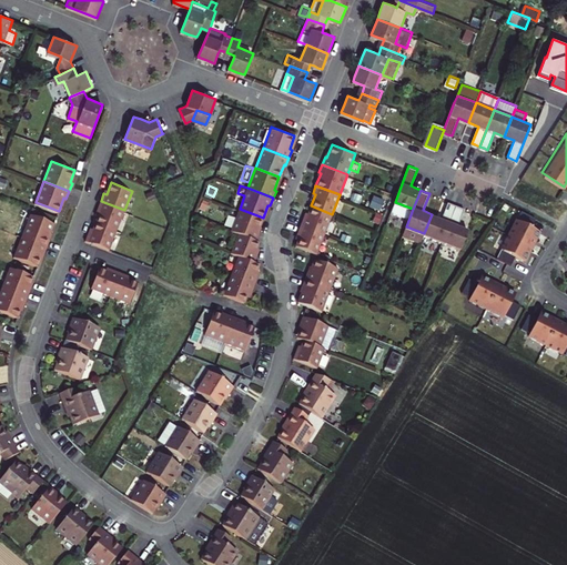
[(203,198),(200,207),(206,210),(210,201),(203,198)]
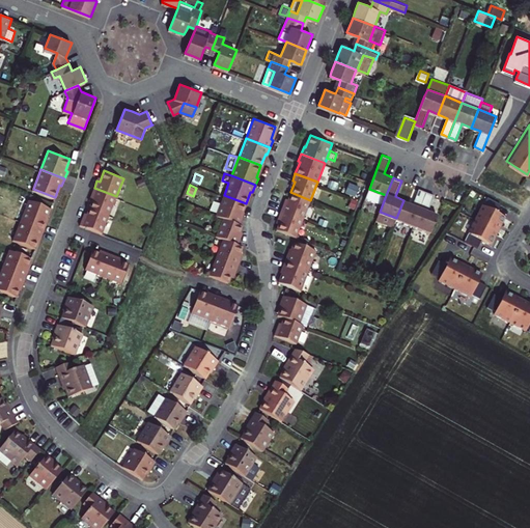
[(116,196),(94,188),(91,195),(94,196),(90,206),(110,214),(116,196)]
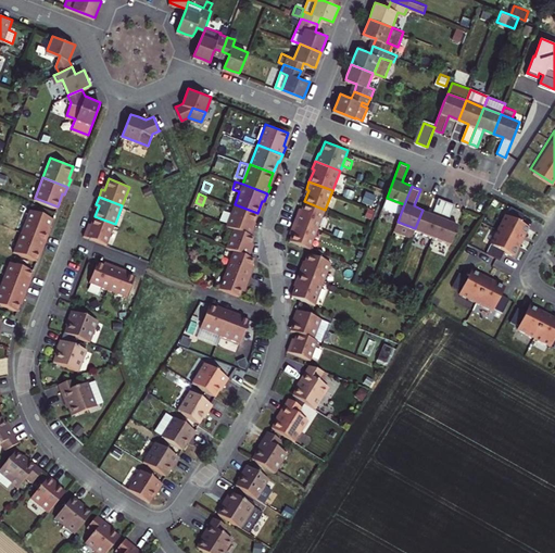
[(433,213),(423,210),(415,228),(433,235),(448,200),(443,198),(439,197),(433,213)]
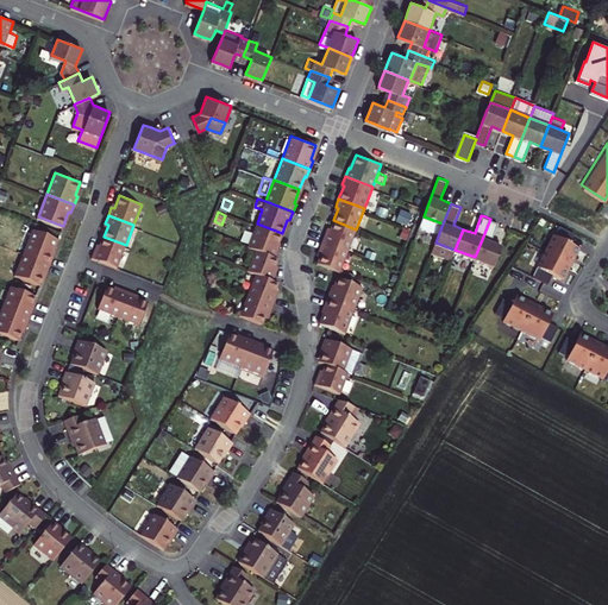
[(490,219),(475,257),(494,265),(503,245),(491,240),(495,231),(497,222),(490,219)]
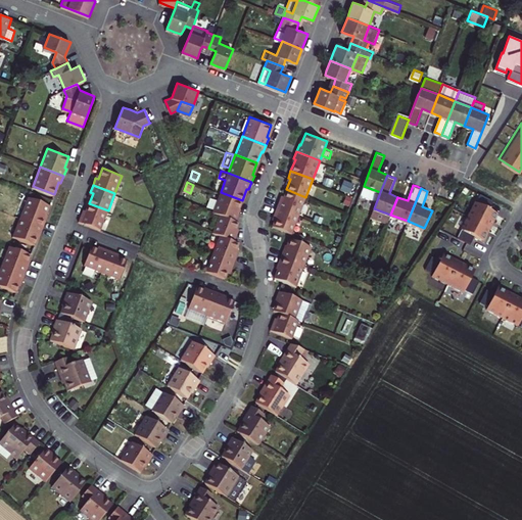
[(280,198),(277,205),(299,215),(305,197),(286,189),(282,199),(280,198)]
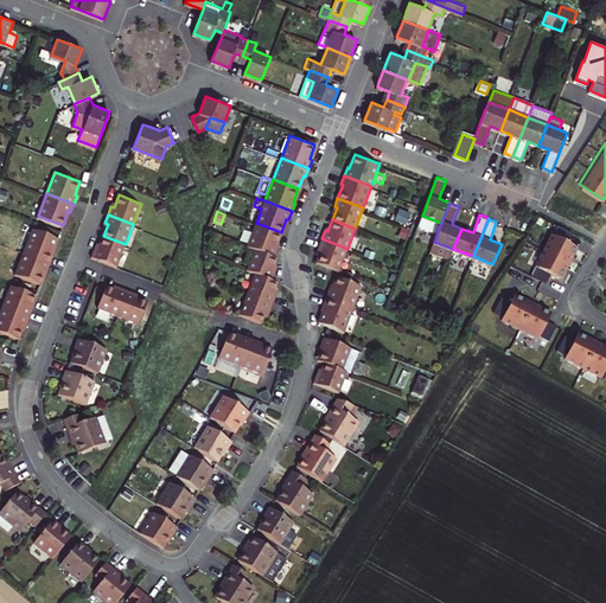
[(281,232),(256,223),(253,231),(246,229),(241,242),(255,248),(275,255),(278,247),(275,245),(281,232)]
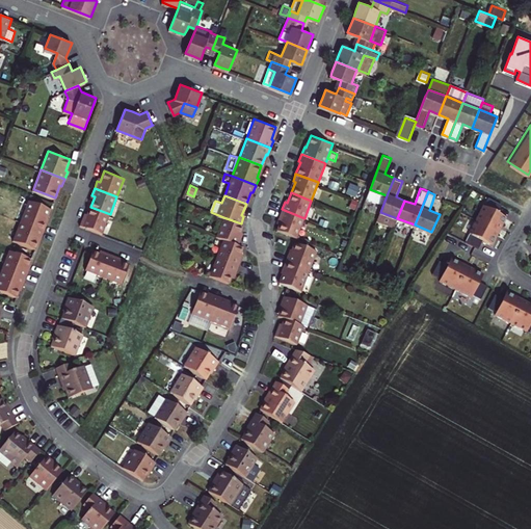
[(489,195),(478,217),(498,229),(501,223),(502,223),(506,215),(498,211),(502,203),(489,195)]
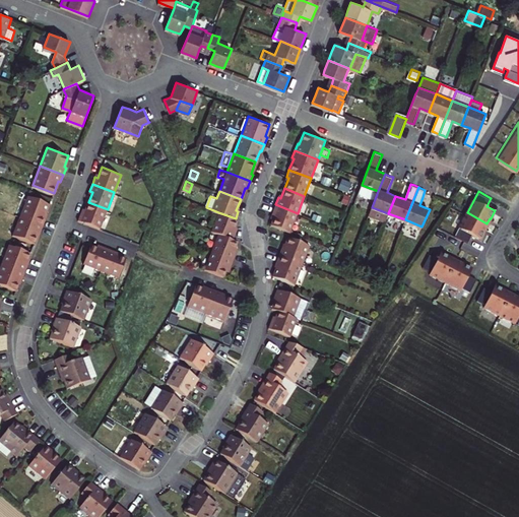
[(28,194),(20,214),(44,223),(47,217),(45,216),(50,202),(28,194)]
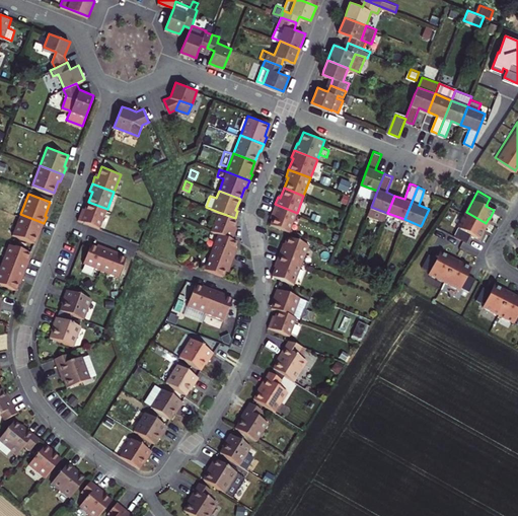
[(81,211),(78,218),(100,226),(107,209),(88,202),(84,212),(81,211)]
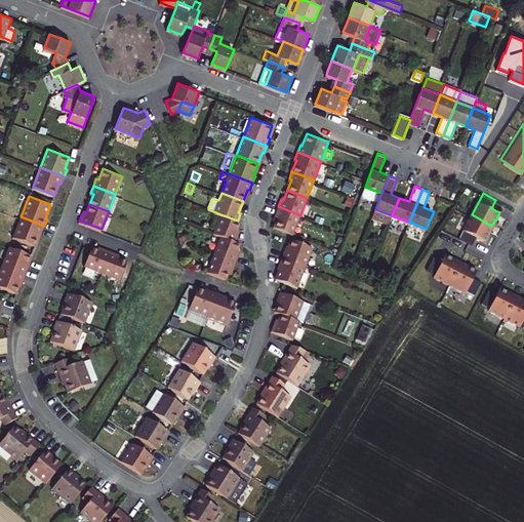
[(300,215),(278,206),(275,213),(278,214),(274,226),(293,233),(300,215)]
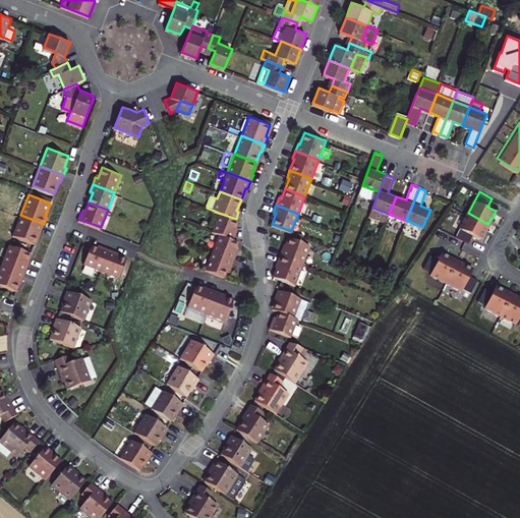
[(389,214),(372,208),(369,215),(386,222),(389,214)]
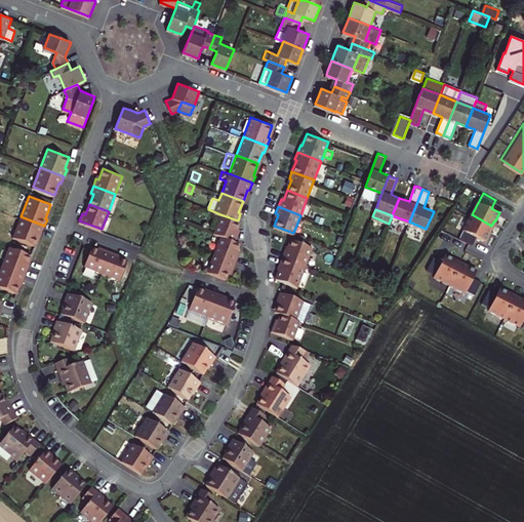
[(236,232),(240,222),(238,221),(220,214),(214,232),(220,235),(236,240),(239,234),(236,232)]
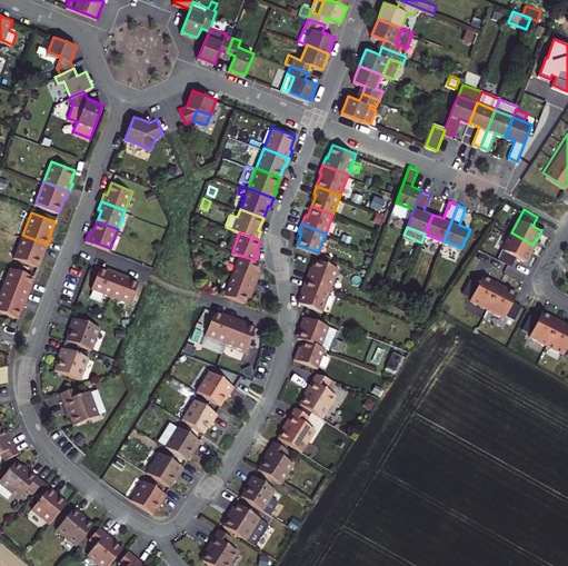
[(511,232),(499,257),(512,264),(517,255),(526,259),(531,250),(530,250),(532,245),(511,232)]
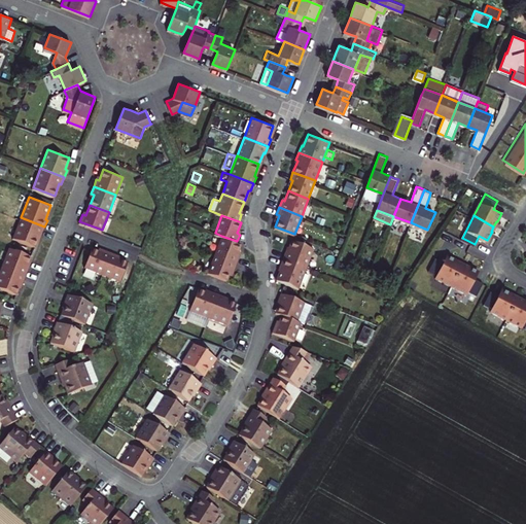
[(41,234),(44,226),(21,217),(13,237),(35,245),(40,234),(41,234)]
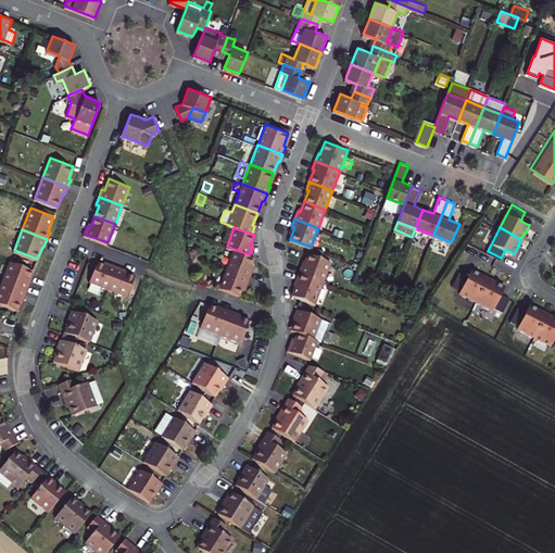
[(250,267),(254,256),(250,254),(234,249),(227,267),(250,277),(253,269),(250,267)]
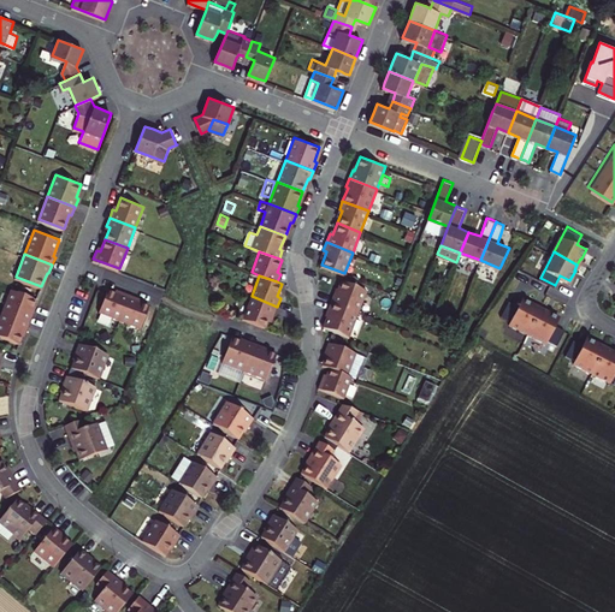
[(335,292),(331,299),(360,312),(368,289),(342,279),(337,292),(335,292)]
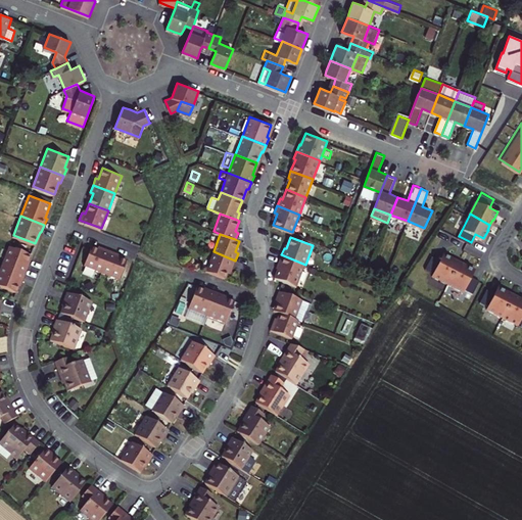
[(2,264),(26,273),(29,266),(27,265),(32,253),(9,244),(2,264)]
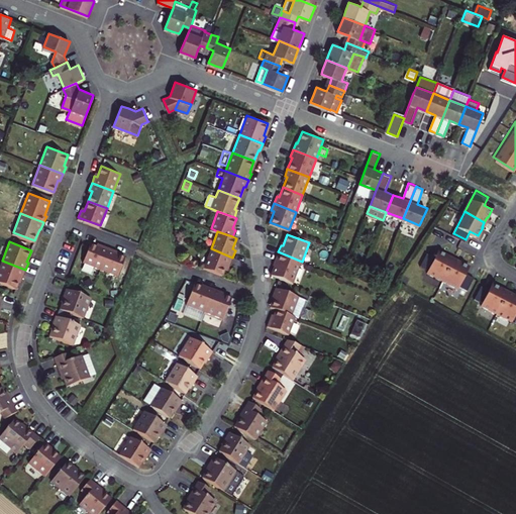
[(101,268),(109,245),(102,243),(101,246),(91,241),(84,261),(101,268)]
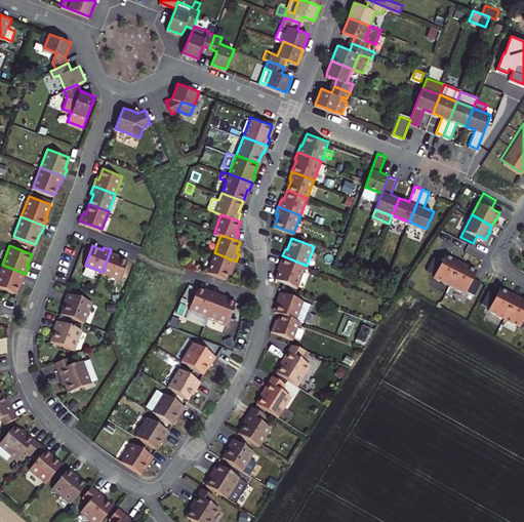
[(118,252),(111,249),(103,272),(120,278),(128,259),(117,255),(118,252)]
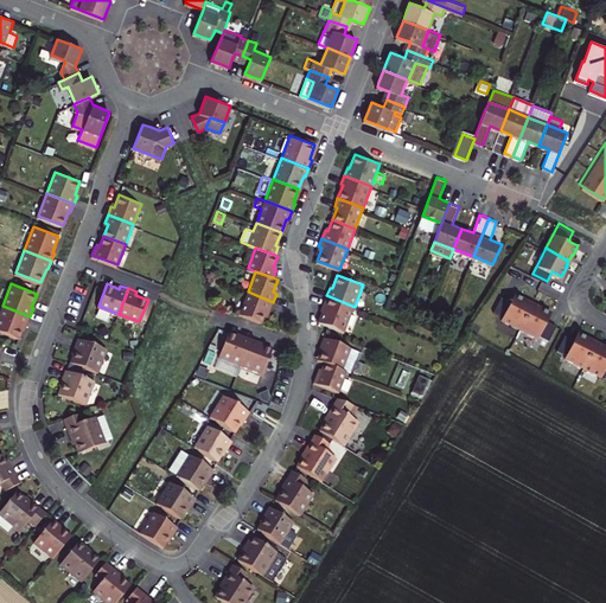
[(273,302),(248,292),(240,312),(262,321),(267,308),(270,310),(273,302)]
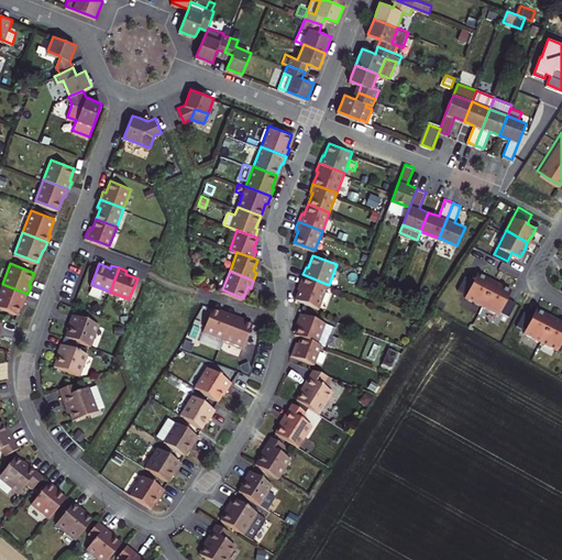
[(483,304),(495,282),(486,277),(487,276),(478,272),(474,278),(465,274),(459,288),(467,293),(465,295),(483,304)]
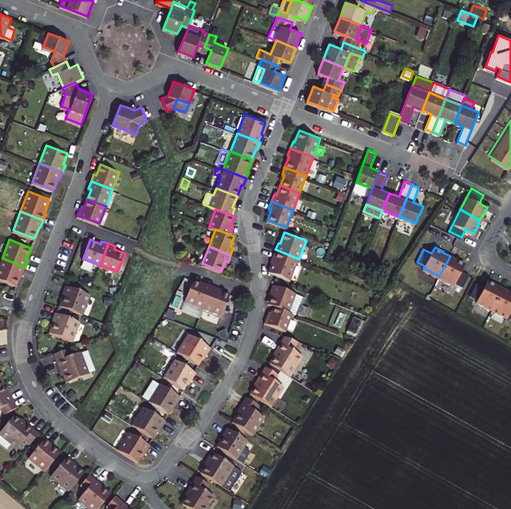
[(299,259),(275,249),(273,256),(275,257),(269,270),(291,279),(299,259)]
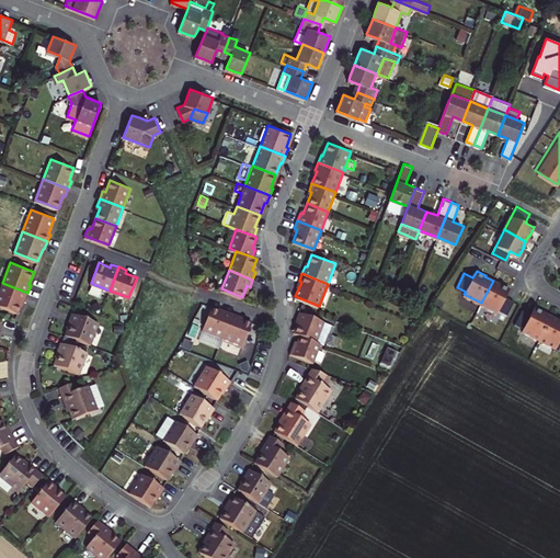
[(493,281),(481,303),(499,312),(501,310),(507,314),(515,299),(507,296),(512,288),(503,284),(502,285),(493,281)]
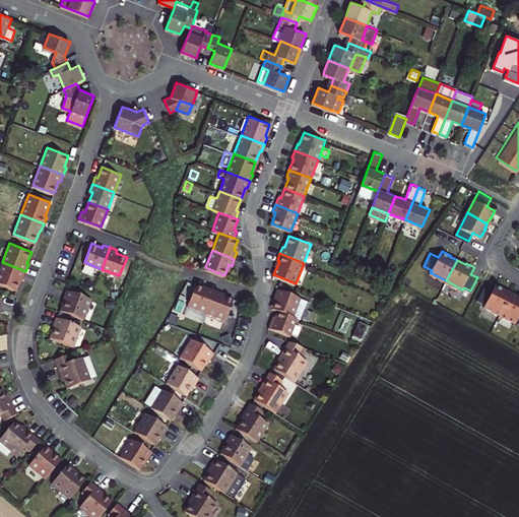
[(23,277),(25,271),(2,262),(0,267),(0,282),(16,288),(21,277),(23,277)]
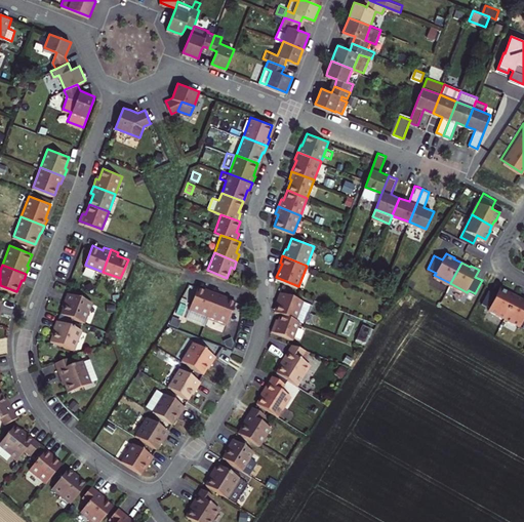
[(89,289),(95,287),(93,281),(87,283),(89,289)]
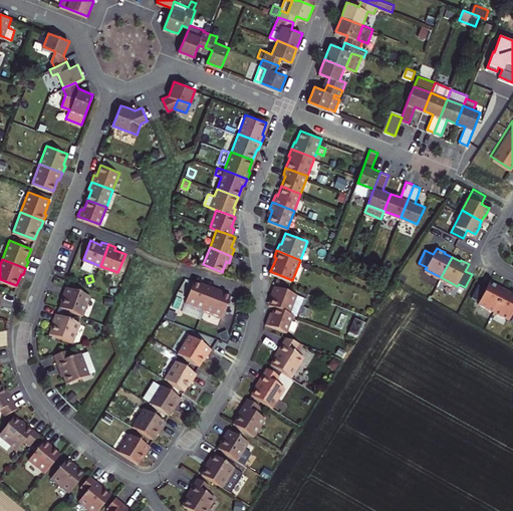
[(189,290),(193,281),(186,278),(182,287),(189,290)]
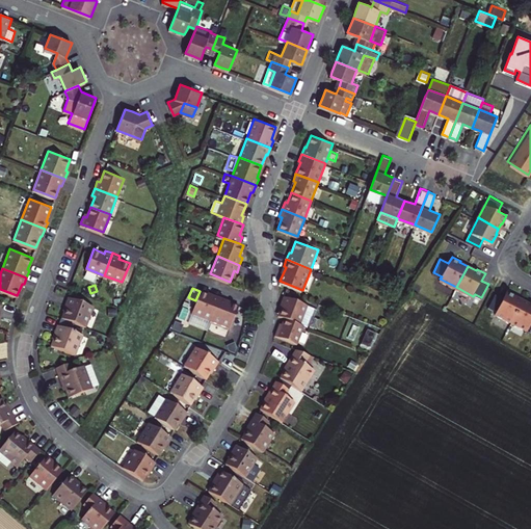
[(211,319),(220,295),(213,292),(213,294),(201,289),(192,312),(211,319)]
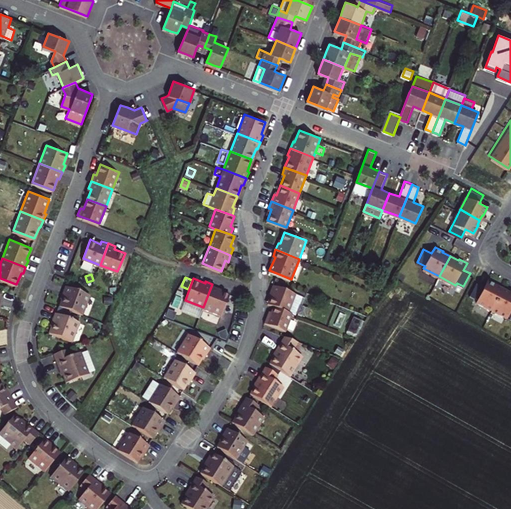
[(491,311),(503,288),(495,284),(496,283),(488,279),(485,286),(477,282),(470,294),(478,298),(476,303),(491,311)]
